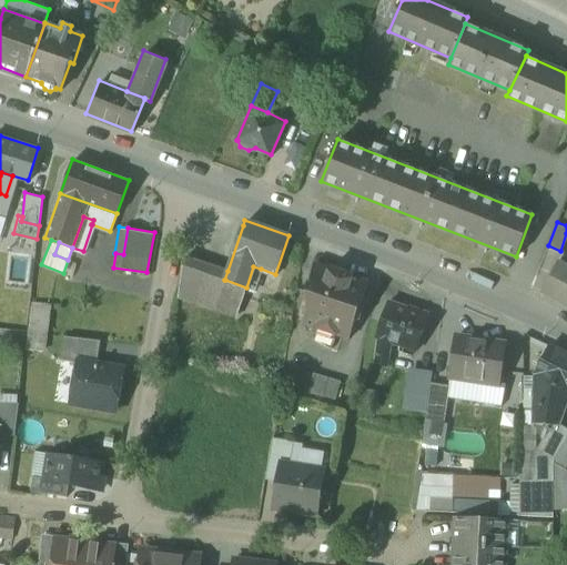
[(178,294),(216,305),(225,280),(224,280),(228,271),(183,258),(178,294)]
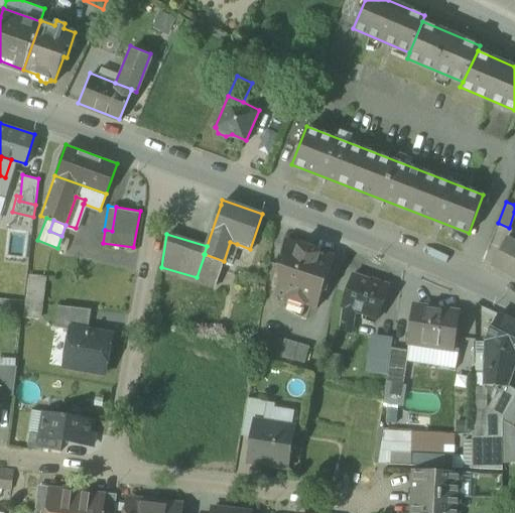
[(492,263),(514,275),(514,242),(505,237),(492,263)]
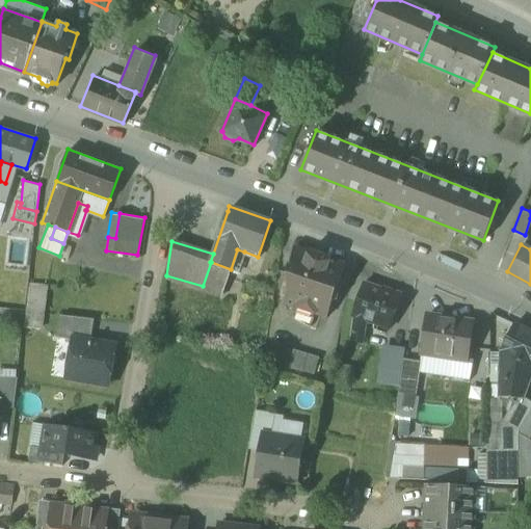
[(316,310),(327,314),(344,263),(329,258),(329,257),(309,249),(309,250),(293,245),(293,246),(285,298),(297,303),(296,306),(315,312),(316,310)]
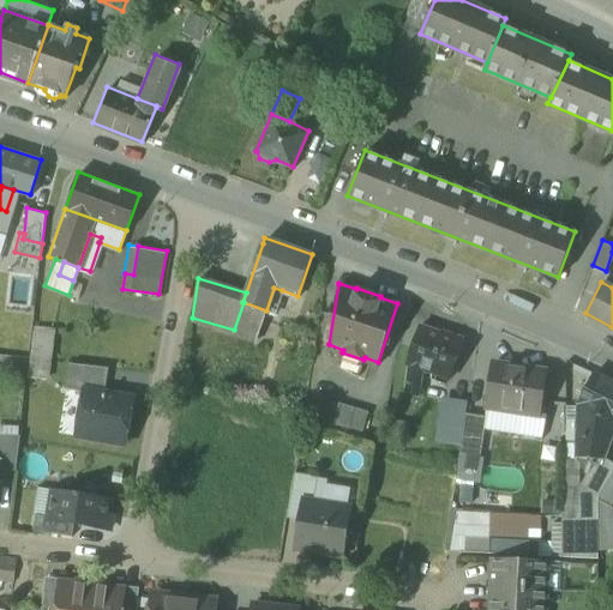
[(274,288),(266,310),(274,314),(282,290),(274,288)]
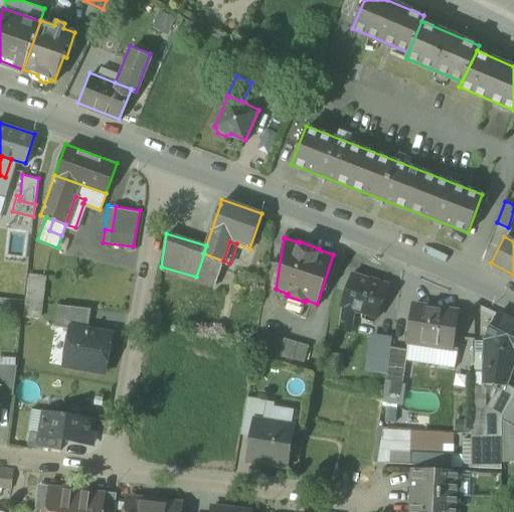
[(196,277),(215,284),(223,261),(204,253),(196,277)]
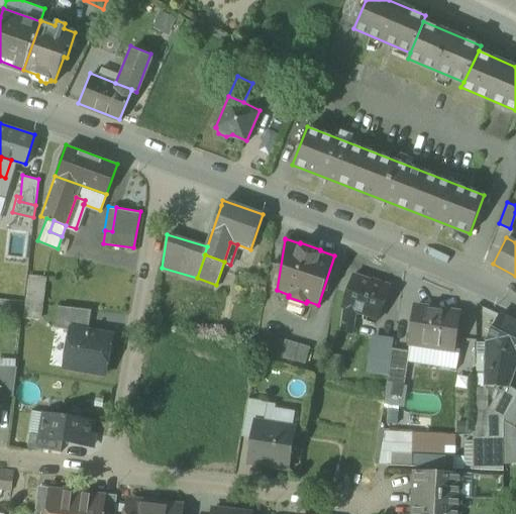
[(342,307),(343,307),(339,329),(353,331),(356,311),(377,318),(389,284),(371,277),(370,278),(353,272),(342,307)]
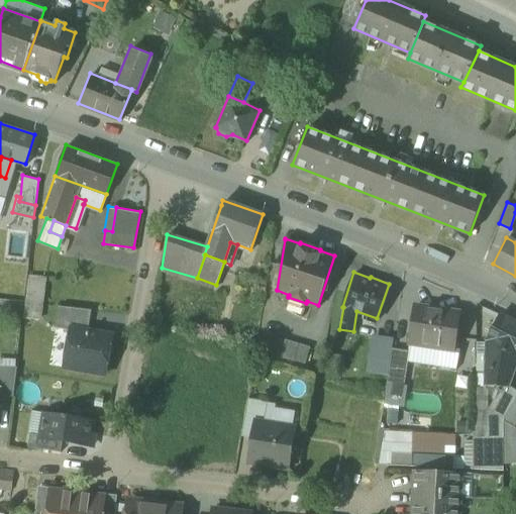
[(29,274),(26,301),(24,317),(38,318),(39,302),(42,276),(29,274)]
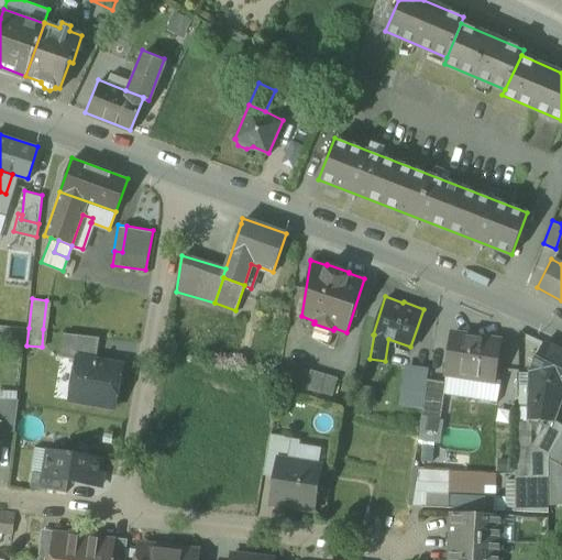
[(78,358),(95,360),(99,337),(79,335),(64,332),(61,355),(77,359),(78,358)]
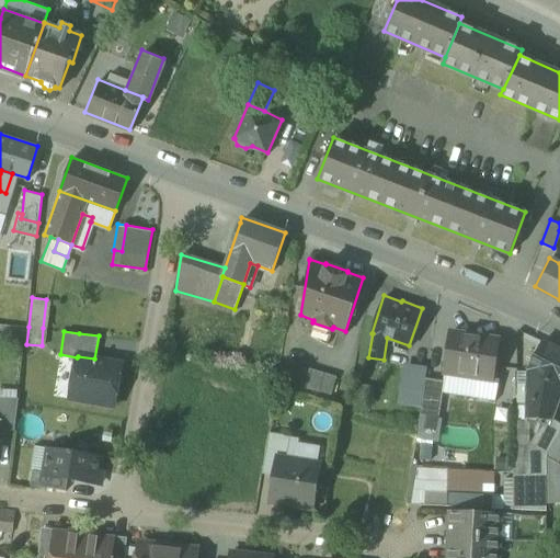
[(476,375),(492,377),(492,376),(498,339),(449,331),(444,371),(445,371),(476,375)]
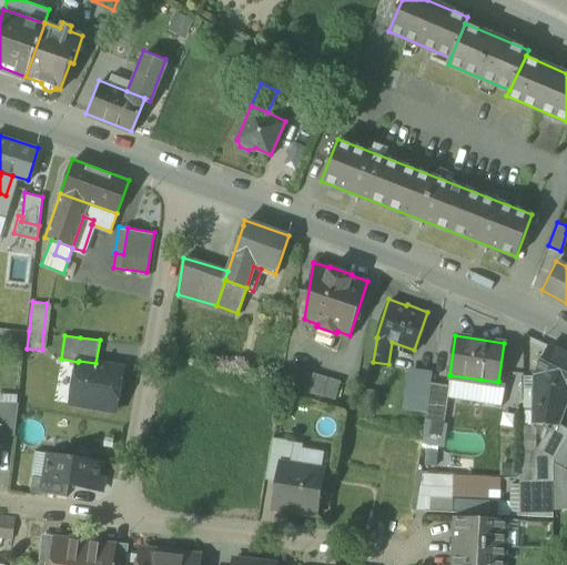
[(566,352),(549,343),(534,374),(566,392),(566,352)]
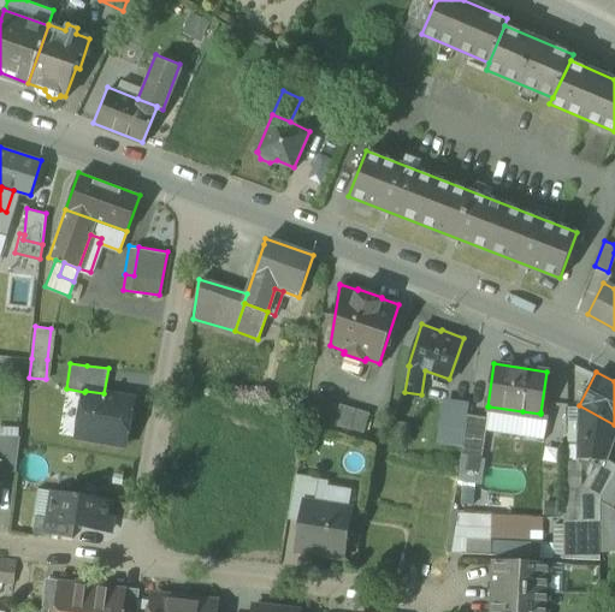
[(77,435),(125,444),(132,399),(104,393),(86,391),(84,392),(77,435)]
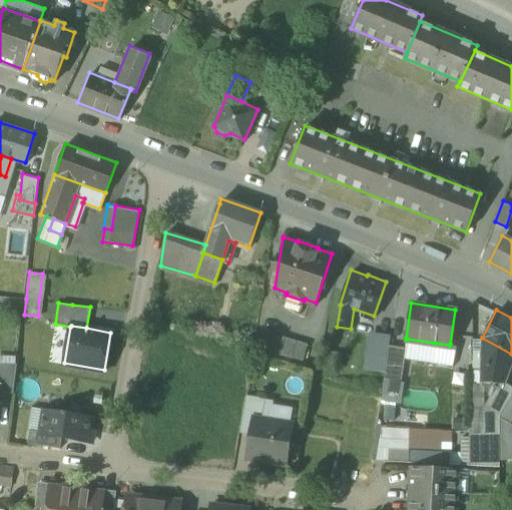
[(374,333),(368,332),(363,367),(368,368),(374,333)]
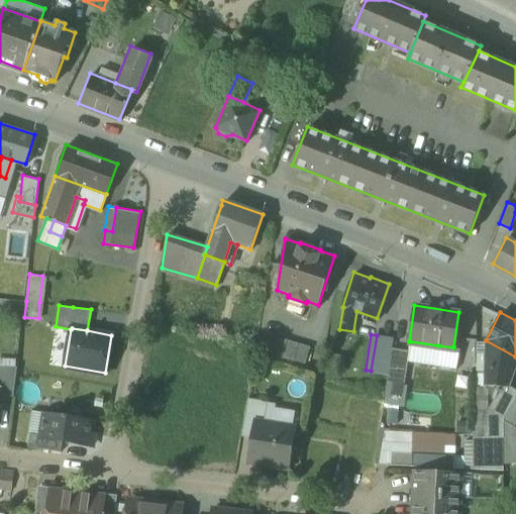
[(269,358),(303,369),(310,345),(276,335),(269,358)]
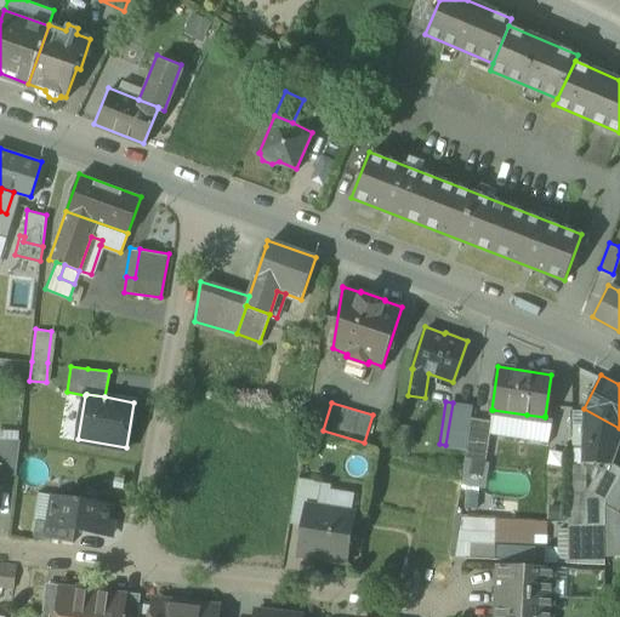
[(471,406),(453,403),(445,445),(465,449),(471,406)]
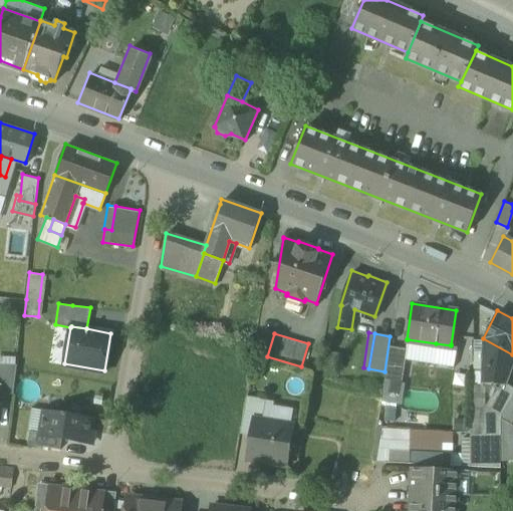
[(480,384),(482,338),(472,338),(472,384),(480,384)]
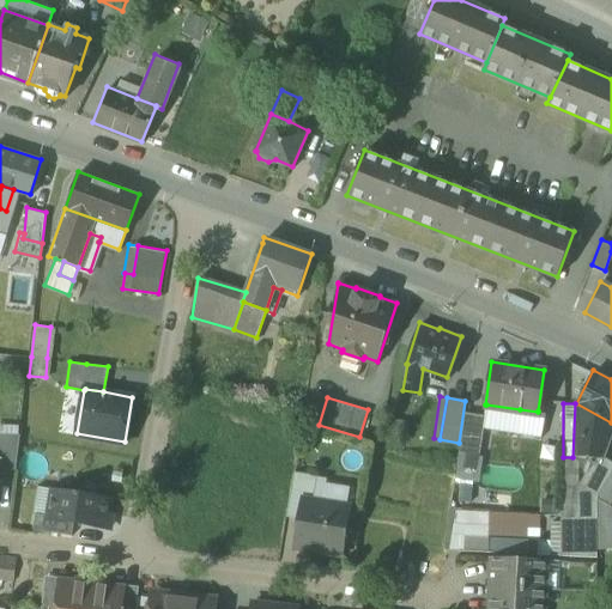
[(603,458),(611,432),(611,422),(576,403),(575,403),(573,457),(581,457),(603,458)]
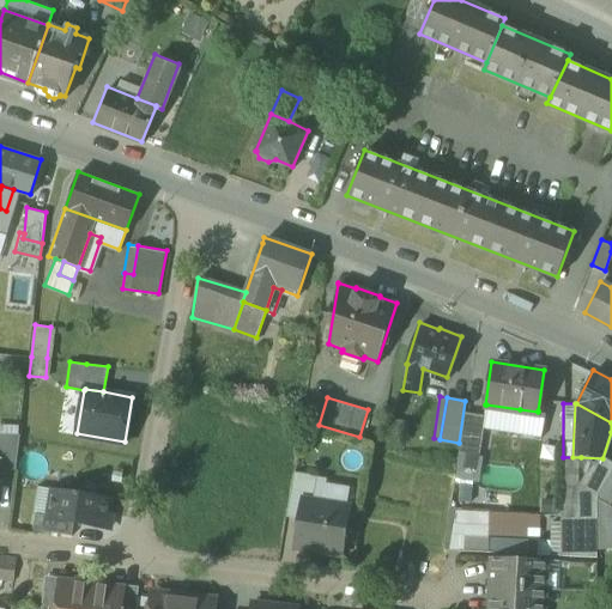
[(483,430),(515,436),(520,409),(486,405),(485,414),(483,430)]
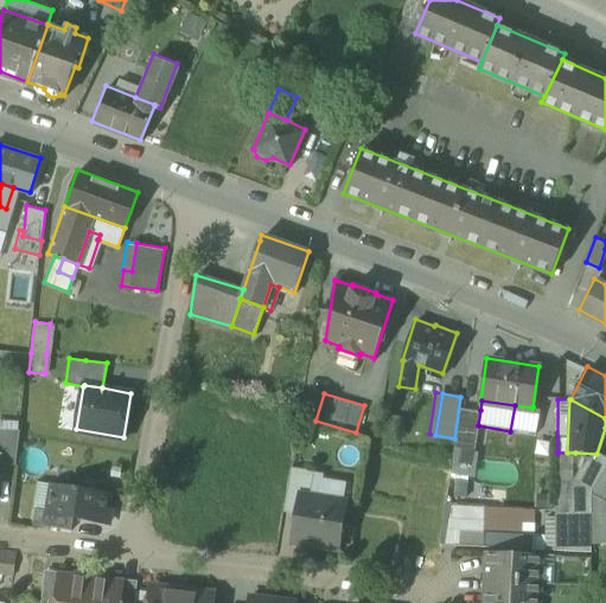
[(538,408),(533,406),(533,408),(515,405),(510,431),(535,435),(538,408)]
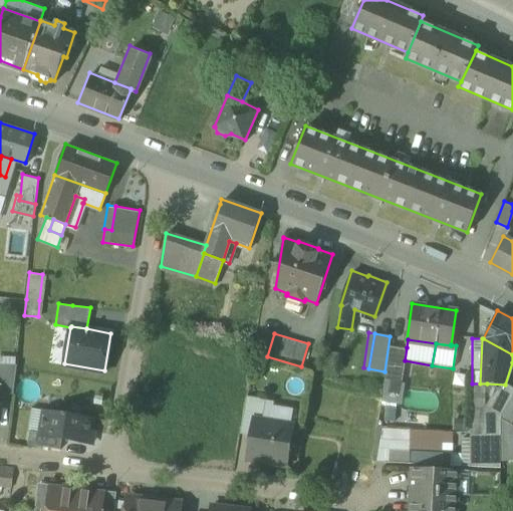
[(385,377),(402,379),(405,360),(407,347),(406,346),(390,344),(385,377)]
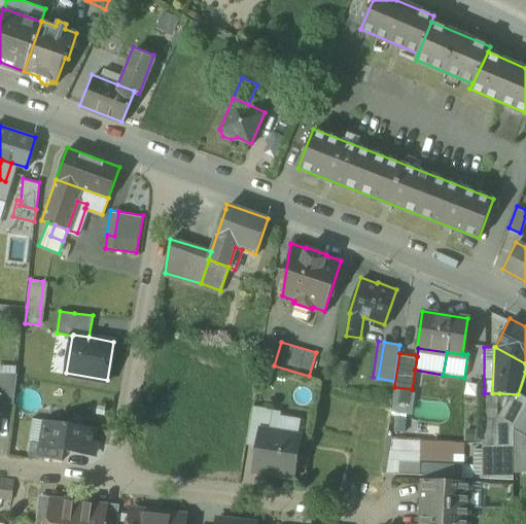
[(0,373),(15,374),(15,365),(0,364),(0,373)]
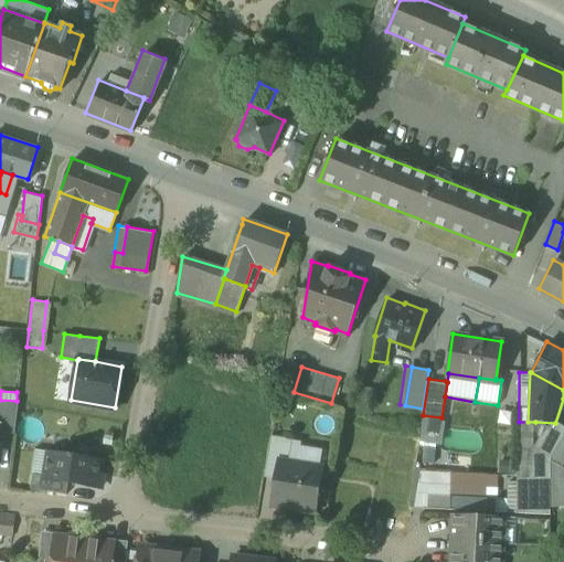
[(0,431),(14,432),(18,404),(18,401),(17,401),(0,400),(0,431)]
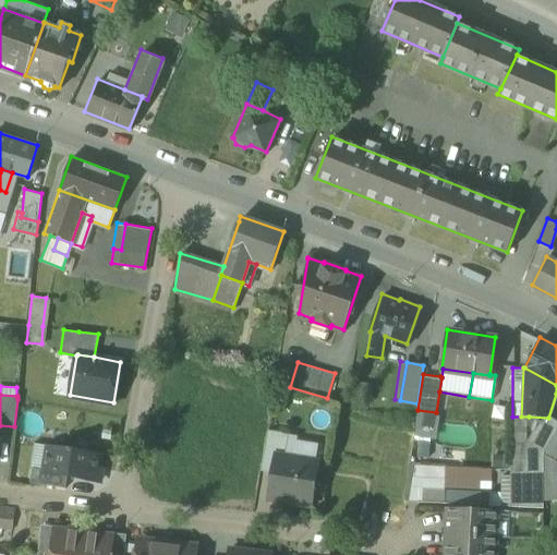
[(521,417),(512,417),(511,471),(524,471),(528,442),(529,417),(521,417)]
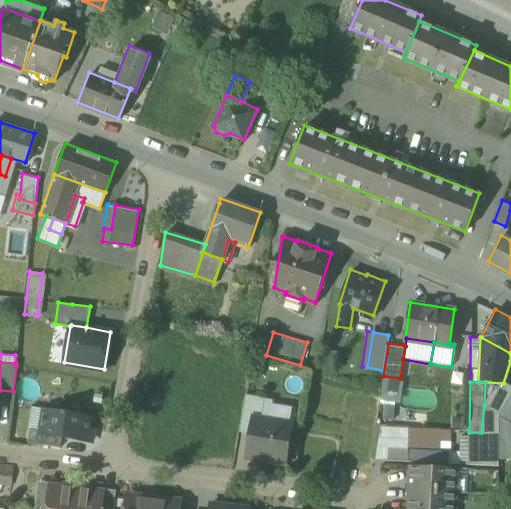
[(484,405),(481,432),(498,432),(498,414),(510,393),(496,386),(484,405)]
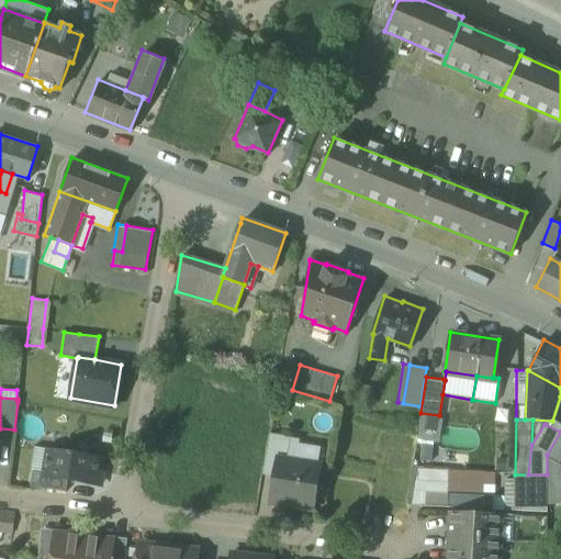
[(560,431),(560,432),(547,455),(559,462),(560,458),(560,431)]
